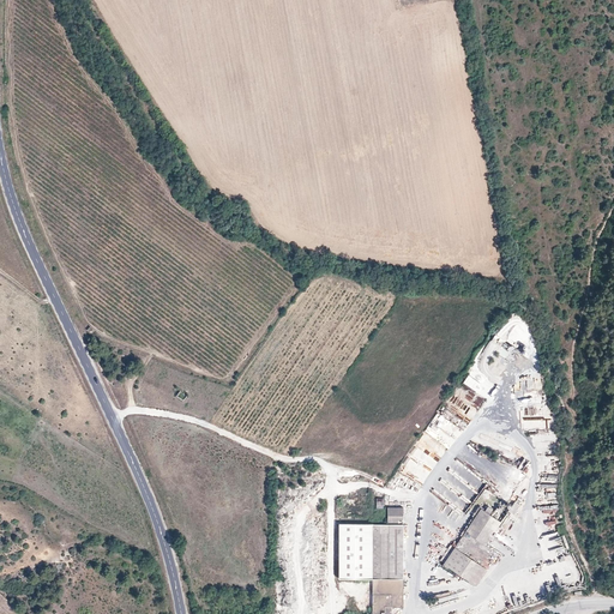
[(507,342),(499,354),(509,360),(517,349),(507,342)]
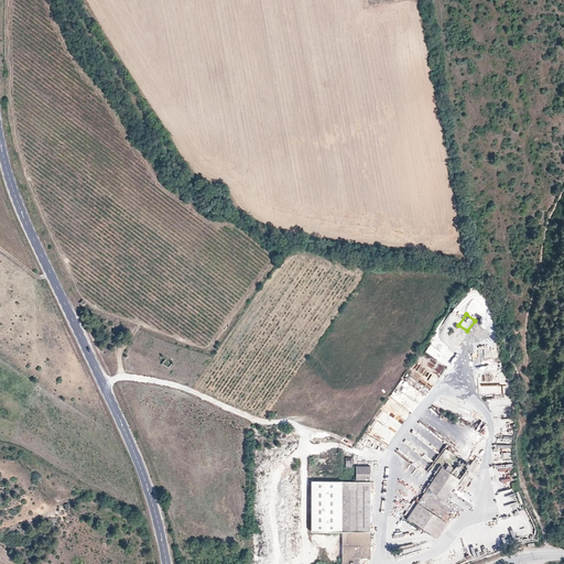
[(454,329),(458,334),(453,339),(458,345),(466,338),(463,335),(465,333),(458,326),(454,329)]
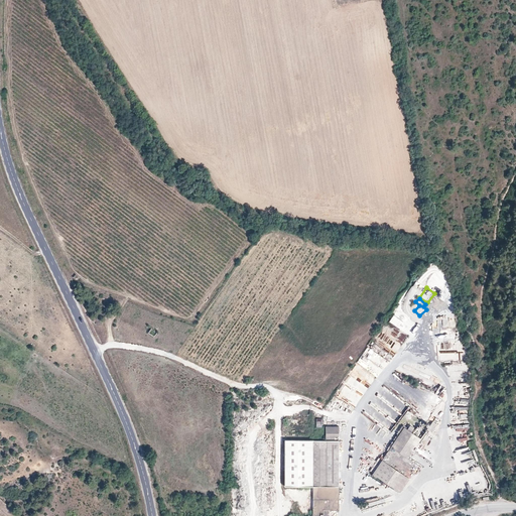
[(389,320),(399,328),(403,321),(393,314),(389,320)]
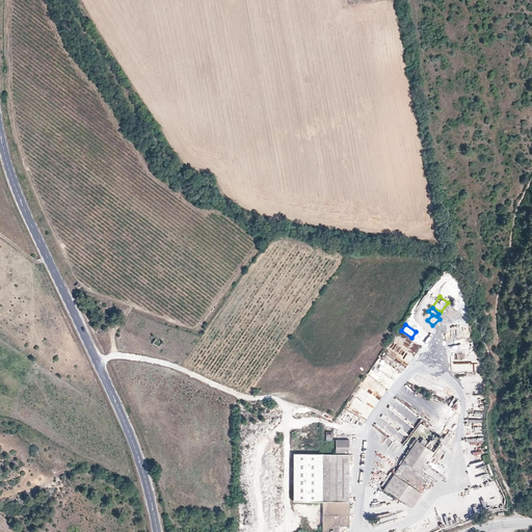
[(374,368),(372,367),(369,373),(380,379),(387,369),(377,363),(374,368)]
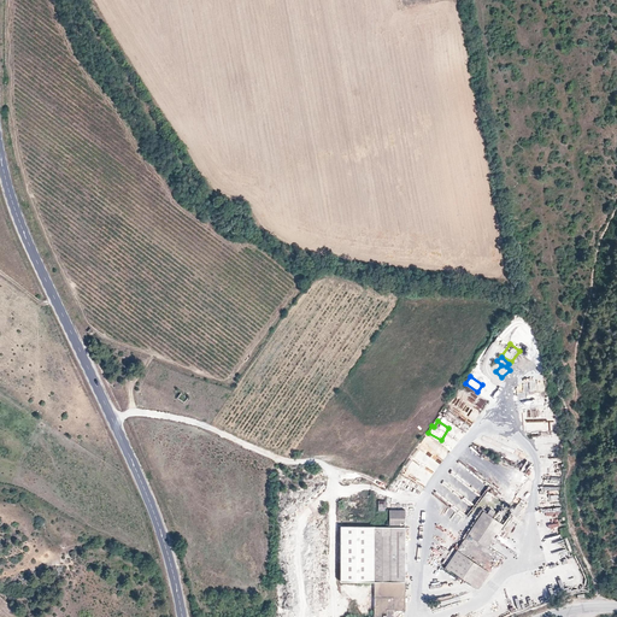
[(515,517),(526,503),(519,499),(509,512),(515,517)]
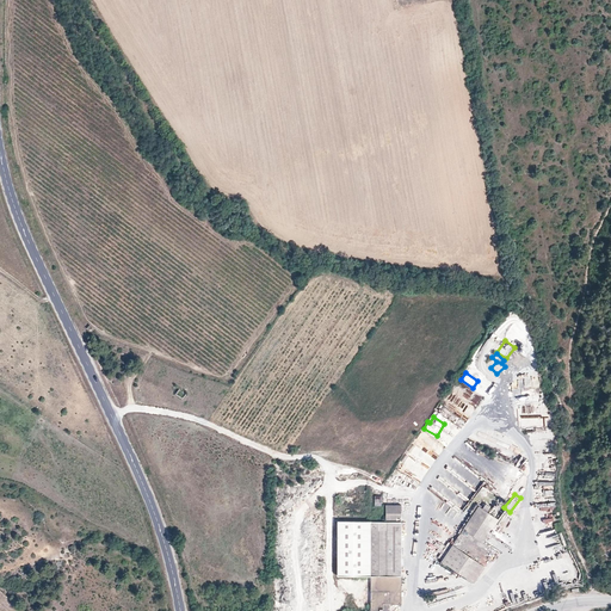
[(475,506),(461,529),(481,543),(497,519),(489,513),(491,507),(483,504),(480,508),(475,506)]
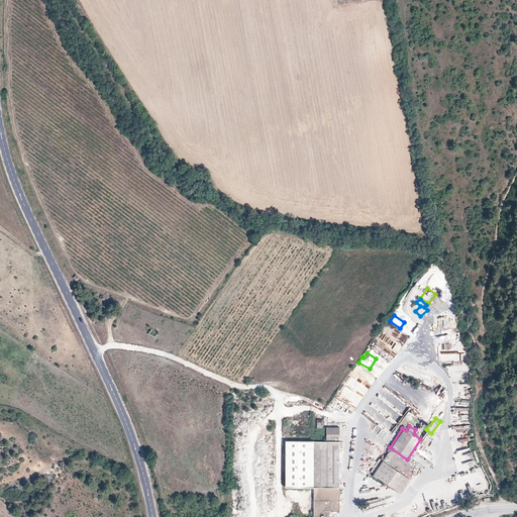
[(324,440),(337,441),(338,428),(325,427),(324,440)]
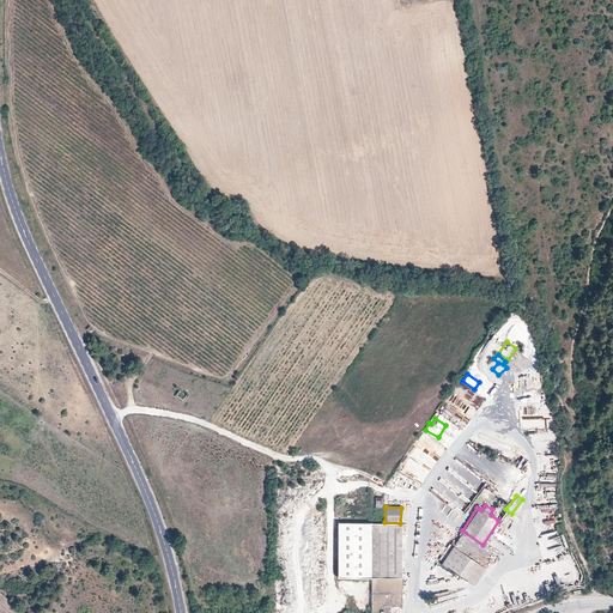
[(550,515),(544,516),(545,526),(557,523),(554,510),(548,511),(550,515)]
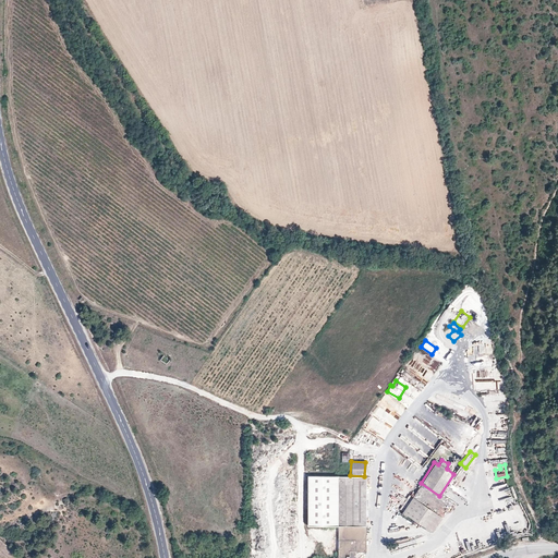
[(350,475),(305,474),(306,528),(337,526),(337,557),(356,557),(356,553),(364,553),(366,476),(364,476),(350,475)]
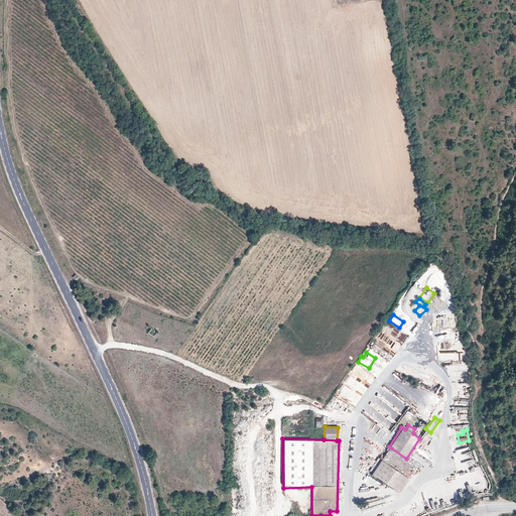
[(382,459),(379,460),(369,475),(399,494),(419,467),(406,459),(389,447),(382,459)]
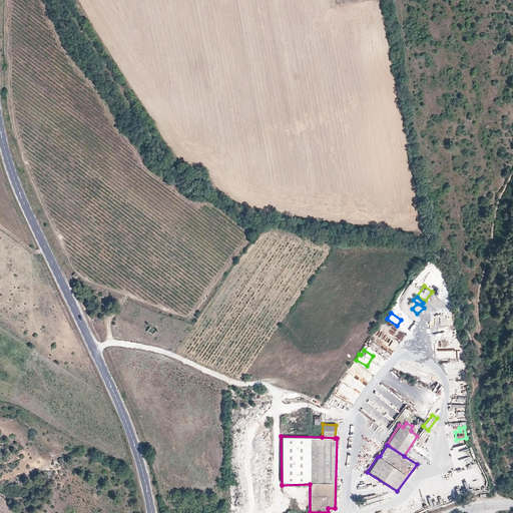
[(421,498),(424,509),(442,504),(438,491),(432,492),(435,500),(431,501),(430,496),(421,498)]
